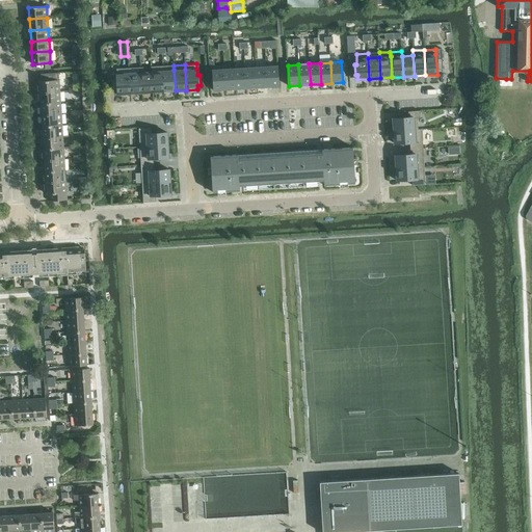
[(162,65),(151,67),(152,72),(153,92),(164,91),(163,71),(162,65)]
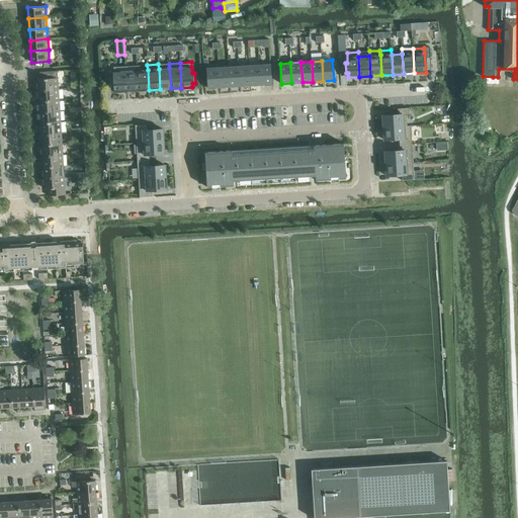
[(169,64),(158,64),(159,69),(160,89),(171,88),(169,68),(169,64)]
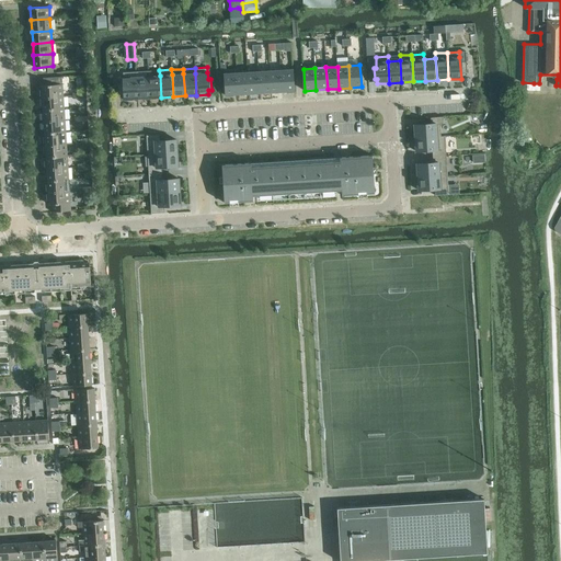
[(281,70),(282,92),(294,91),(293,69),(281,70)]
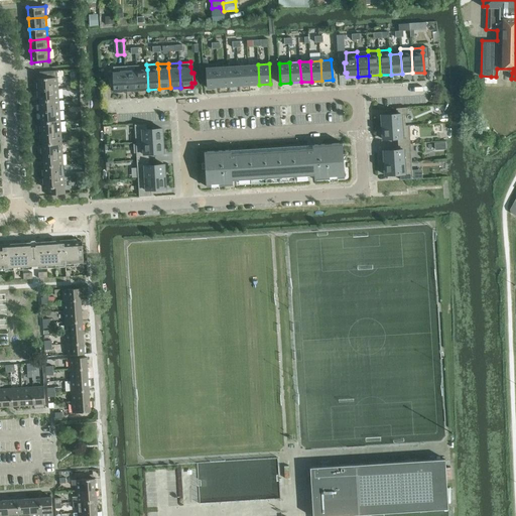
[(238,66),(239,86),(249,85),(248,65),(238,66)]
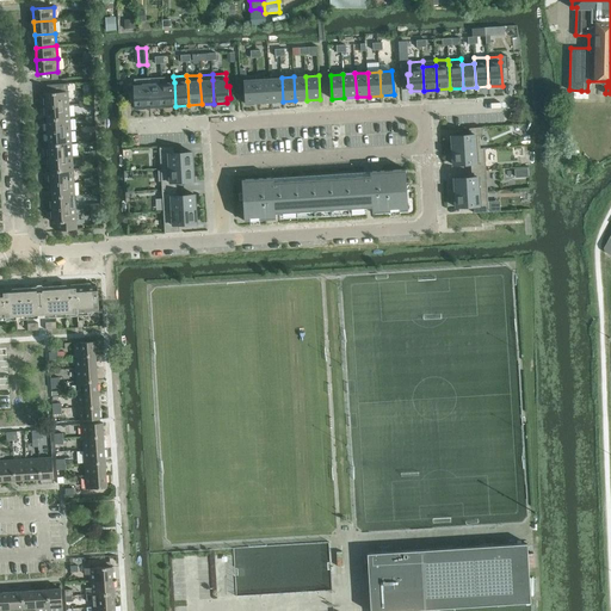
[(294,76),(295,100),(307,100),(306,76),(294,76)]
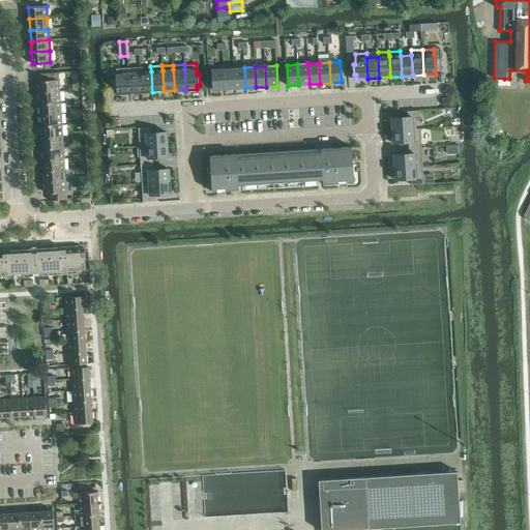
[(117,79),(112,79),(112,90),(118,90),(118,94),(129,93),(128,72),(128,67),(117,68),(117,74),(117,79)]
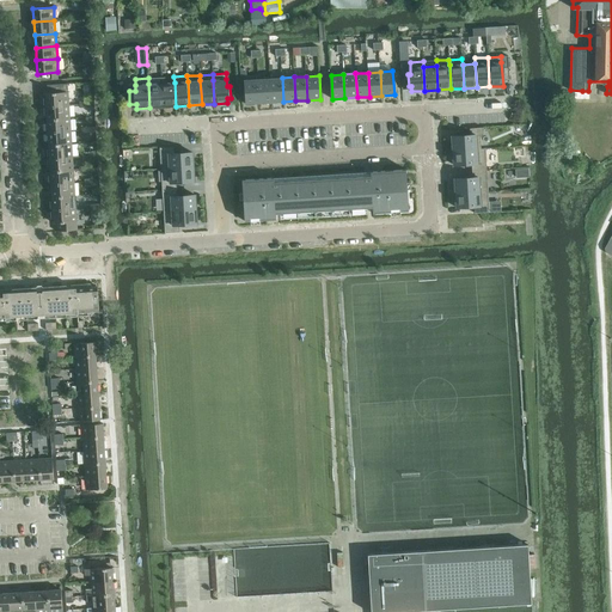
[(161,78),(148,78),(148,84),(150,108),(163,106),(161,83),(161,78)]
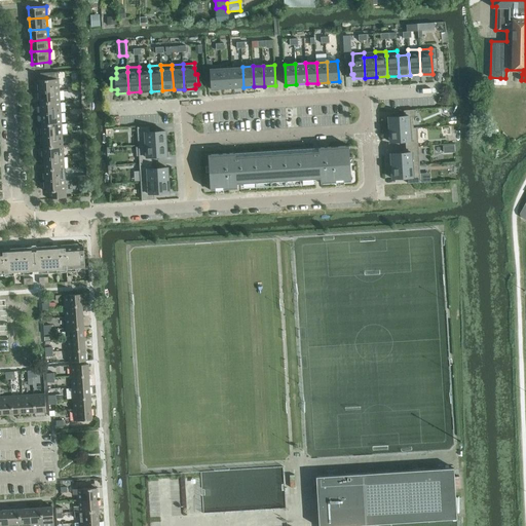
[(232,68),(233,88),(243,87),(242,67),(232,68)]
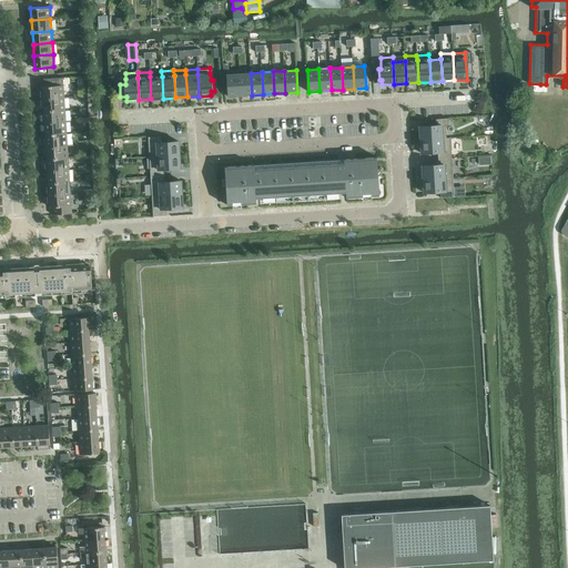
[(227,74),(229,97),(241,95),(239,73),(227,74)]
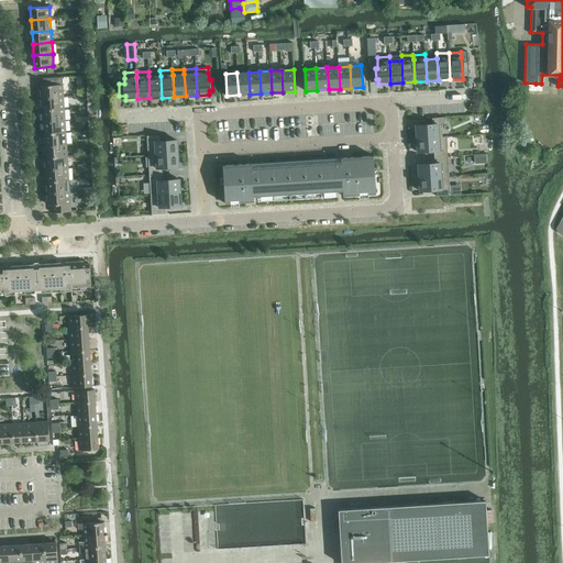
[(236,73),(239,95),(250,95),(249,73),(236,73)]
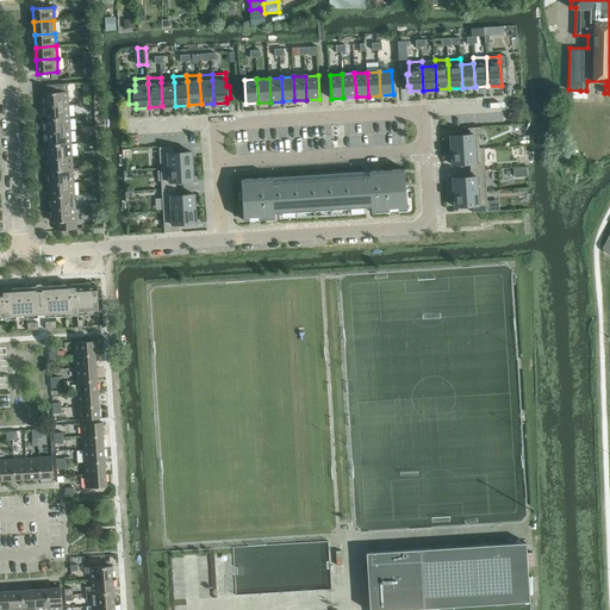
[(174,82),(161,82),(162,106),(175,106),(174,82)]
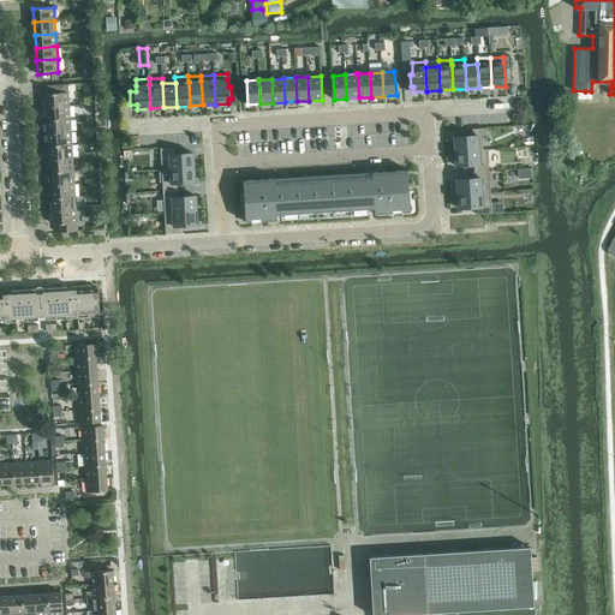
[(43,99),(43,101),(45,107),(70,106),(69,93),(67,84),(47,85),(48,94),(46,94),(46,99),(43,99)]
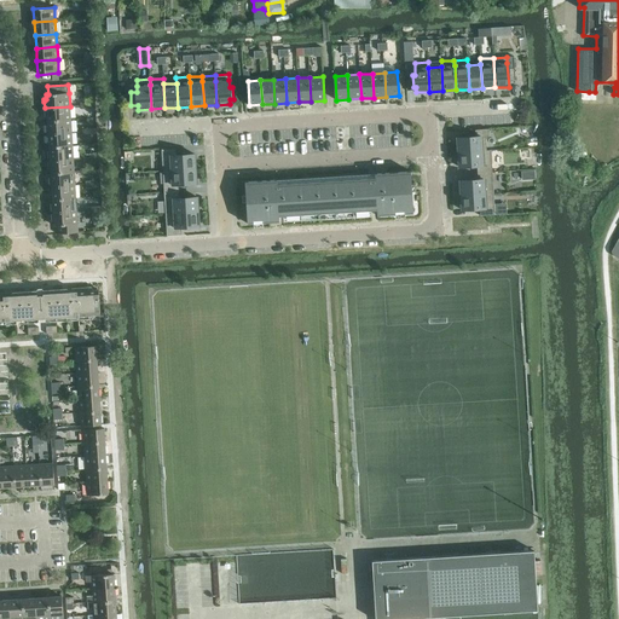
[(70,106),(45,108),(45,117),(47,117),(47,121),(70,120),(70,106)]
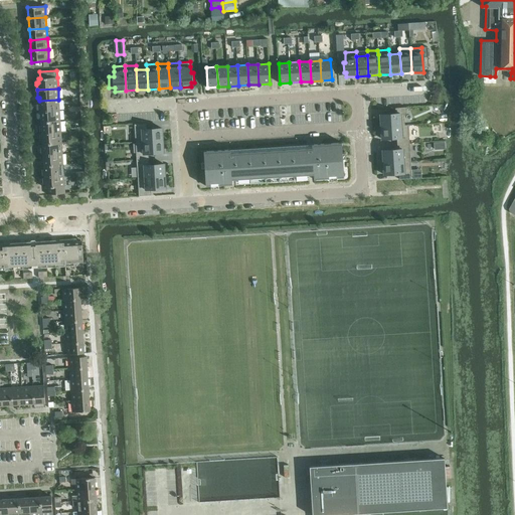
[(58,100),(39,101),(40,105),(38,105),(38,112),(59,111),(58,100)]
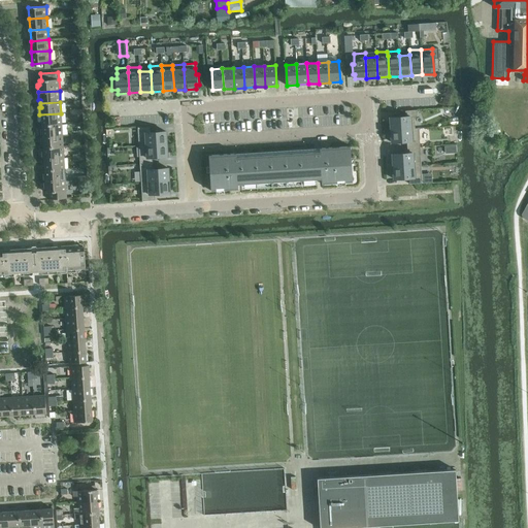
[(61,113),(39,114),(40,122),(41,122),(42,126),(62,124),(61,113)]
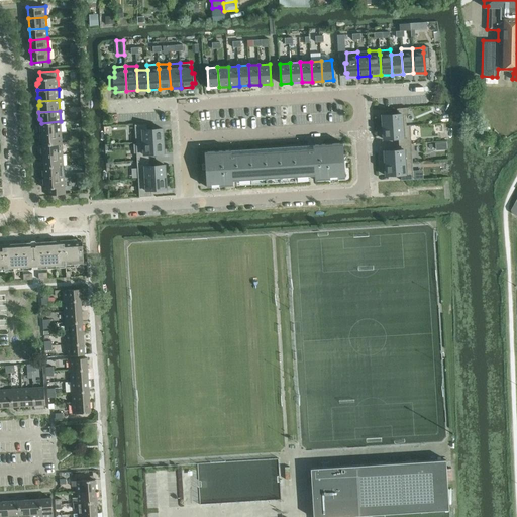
[(397,114),(382,115),(382,127),(406,126),(406,125),(406,114),(397,114)]
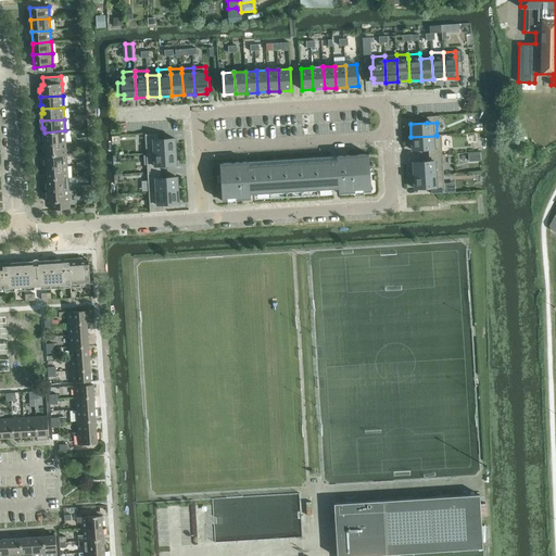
[(65,130),(45,133),(45,136),(42,136),(43,144),(65,142),(65,130)]
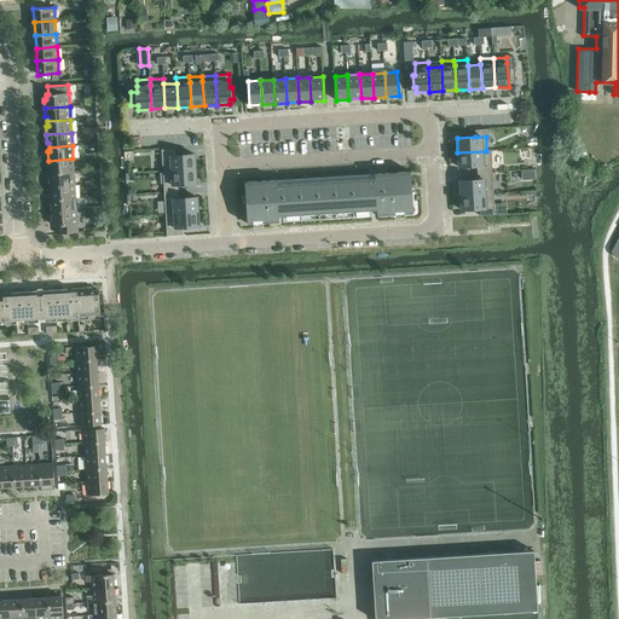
[(177,149),(163,149),(165,171),(196,169),(195,155),(177,156),(177,149)]
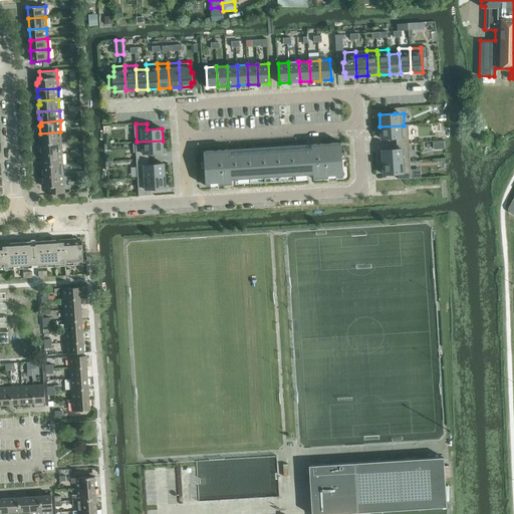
[(404,125),(379,126),(380,139),(396,138),(409,137),(408,124),(404,124),(404,125)]
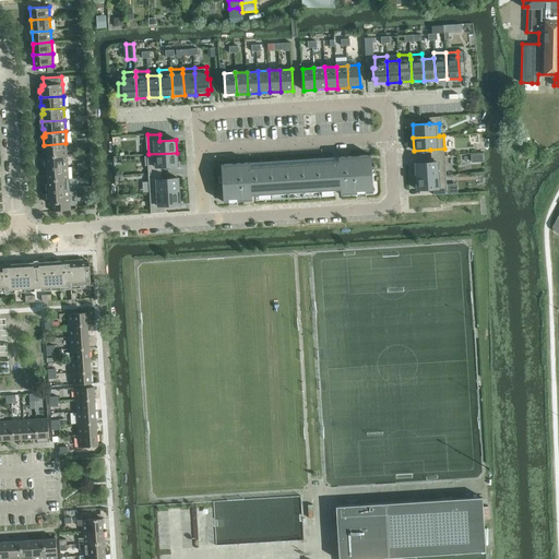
[(66,143),(44,145),(44,153),(46,153),(46,156),(67,155),(66,143)]
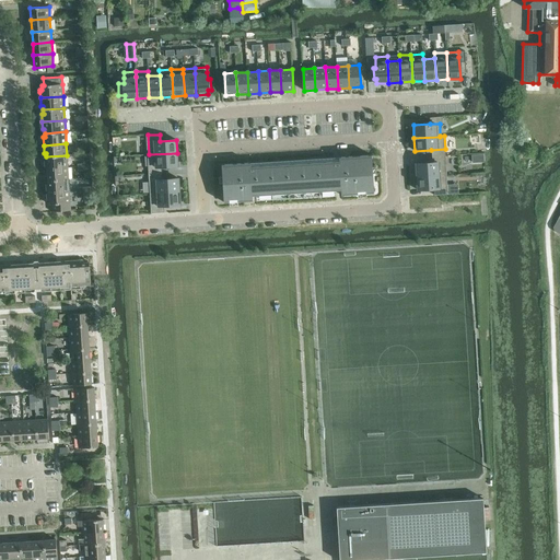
[(177,153),(149,154),(149,174),(162,173),(161,166),(178,165),(177,153)]
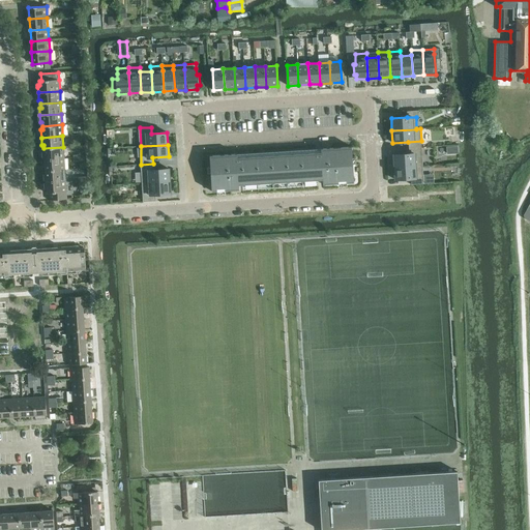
[(63,147),(43,148),(43,152),(42,152),(42,159),(64,158),(63,147)]
